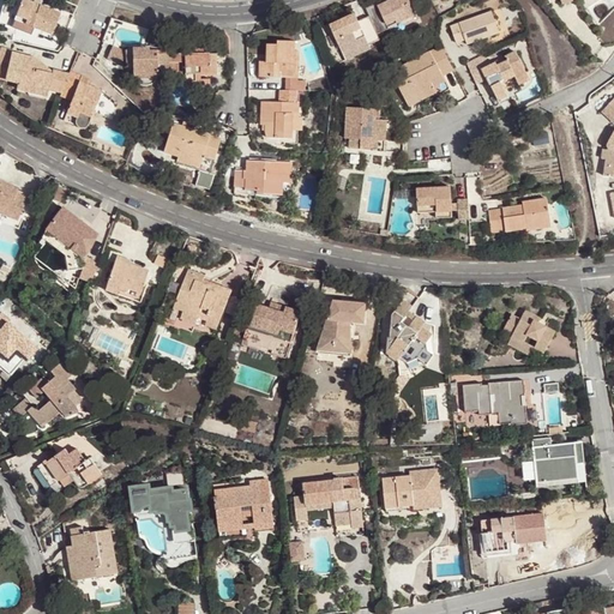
[(34,2),(28,0),(20,0),(14,19),(32,26),(52,34),(60,12),(41,5),(34,2)]
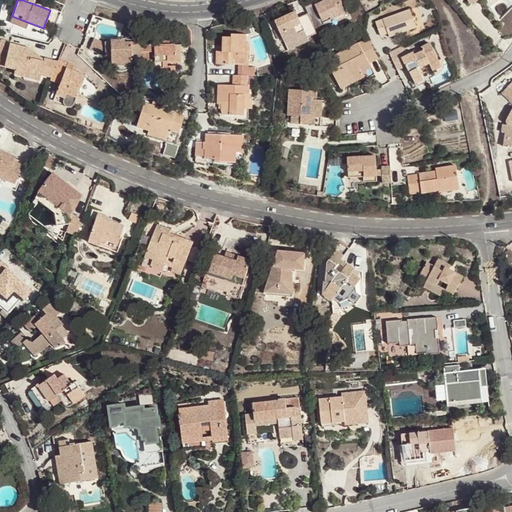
[(314,3),(305,8),(307,11),(309,14),(315,28),(324,23),(346,12),(340,0),(332,0),(326,3),(325,1),(315,6),(314,3)]
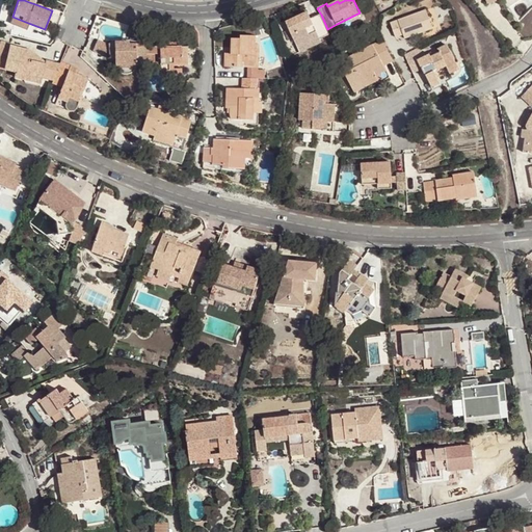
[(391,23),(396,37),(403,34),(405,38),(432,28),(426,10),(391,23)]
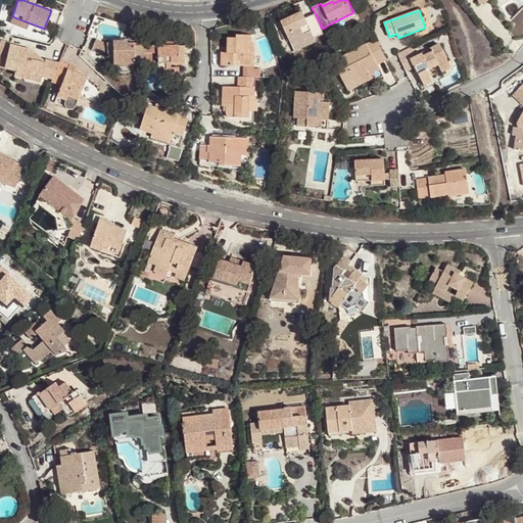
[(302,12),(281,21),(290,42),(312,32),(315,38),(324,33),(322,29),(316,14),(305,19),(304,15),(302,12)]
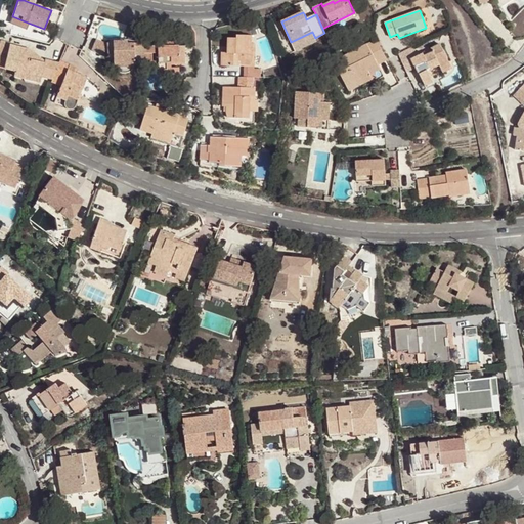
[(354,12),(332,24),(333,28),(356,16),(354,12)]
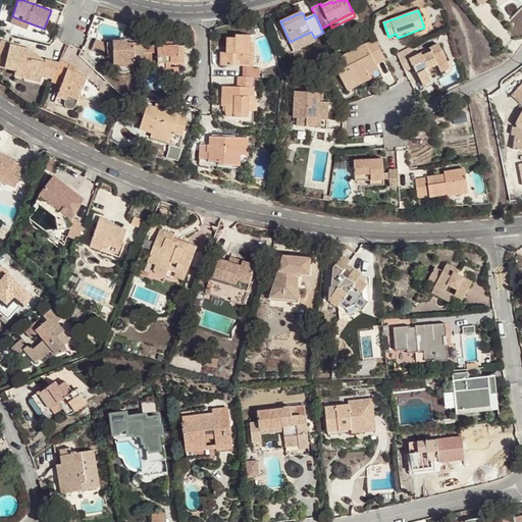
[(28,22),(12,16),(9,22),(25,29),(28,22)]
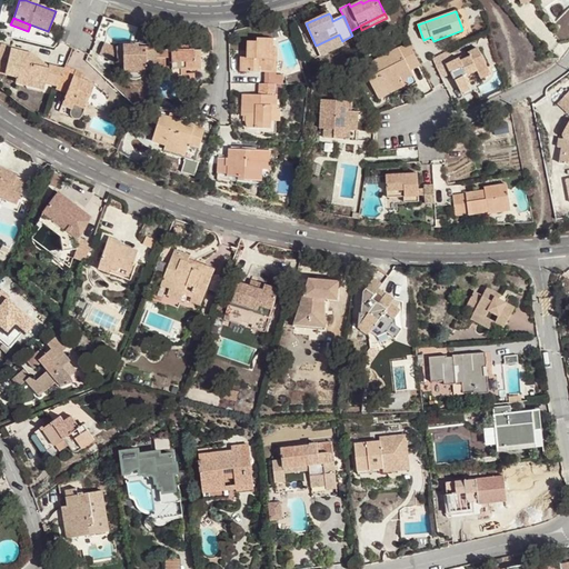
[(199,30),(199,40),(212,40),(212,36),(211,33),(209,31),(207,30),(199,30)]
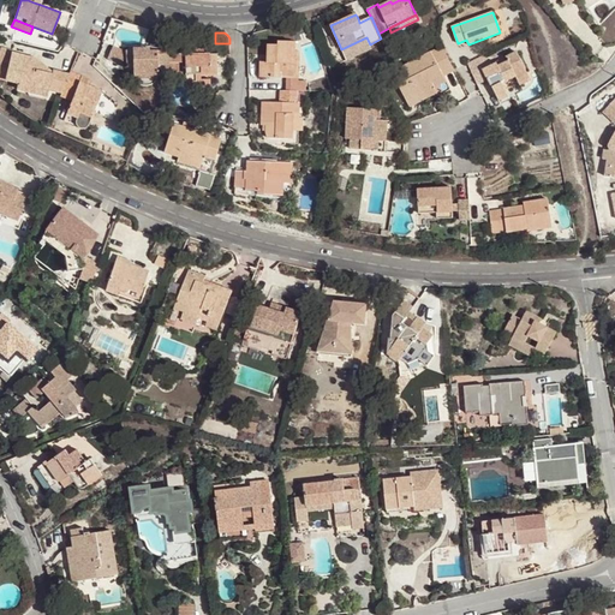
[(366,37),(341,49),(346,59),(371,47),(370,45),(366,37)]
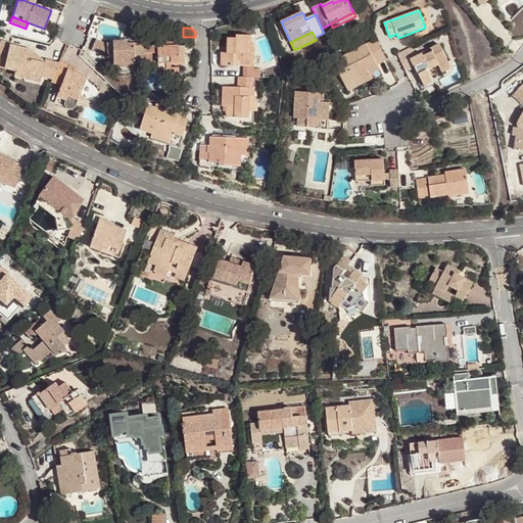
[(221,53),(221,65),(243,66),(250,66),(250,53),(247,53),(247,44),(250,44),(250,35),(236,36),(236,39),(228,39),(228,48),(232,48),(232,53),(228,53),(221,53)]
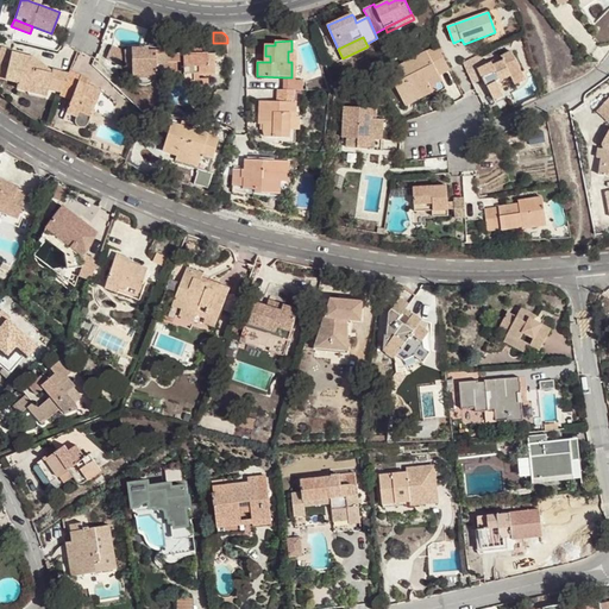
[(183,52),(167,54),(168,74),(176,74),(176,62),(183,61),(183,75),(193,75),(193,71),(199,71),(199,75),(214,74),(213,52),(201,54),(201,44),(183,45),(183,52)]
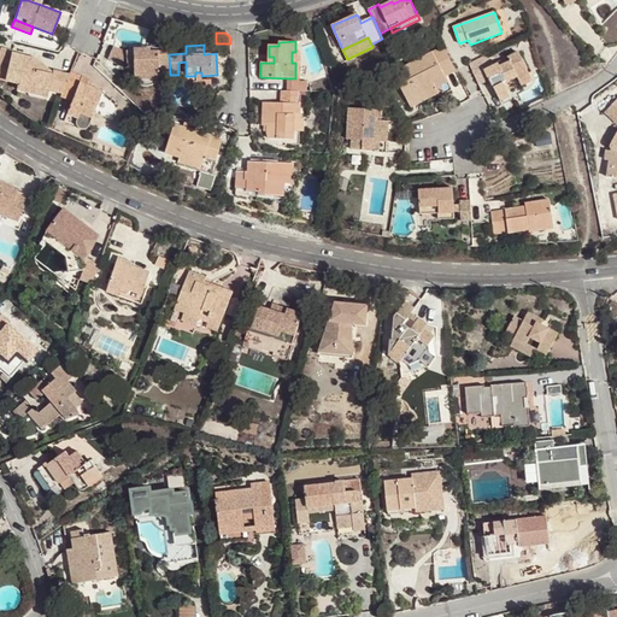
[(444,45),(398,68),(404,80),(399,83),(407,100),(415,97),(412,90),(438,78),(440,84),(447,81),(445,76),(442,71),(454,66),(444,45)]
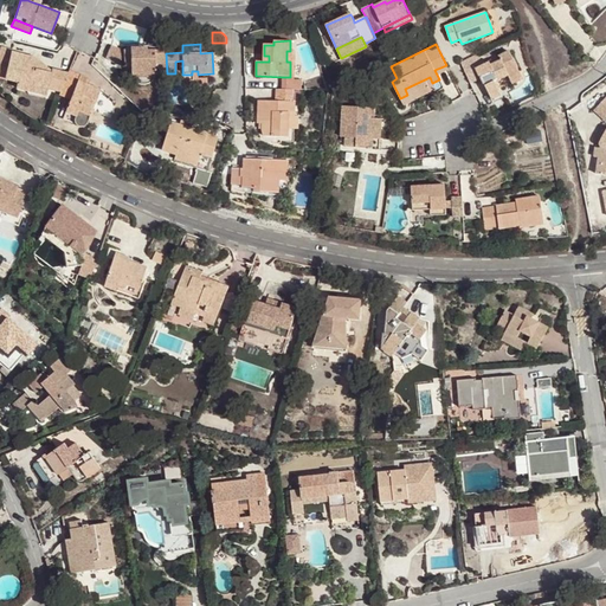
[(60,92),(68,73),(52,70),(51,72),(33,68),(36,58),(12,51),(12,49),(1,46),(0,50),(0,77),(5,78),(5,77),(17,81),(15,86),(27,90),(28,84),(47,89),(60,92)]
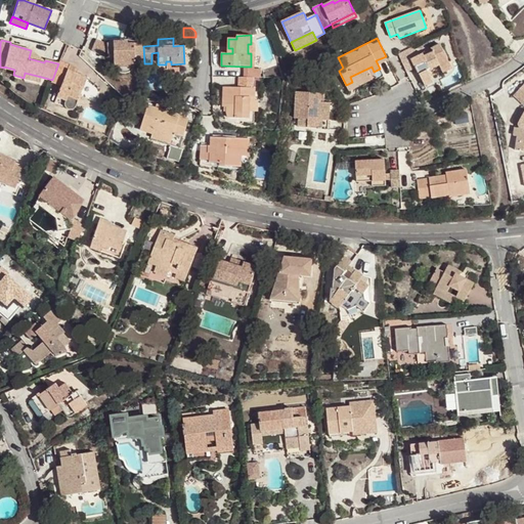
[(91,49),(103,55),(106,49),(106,44),(96,40),(91,49)]
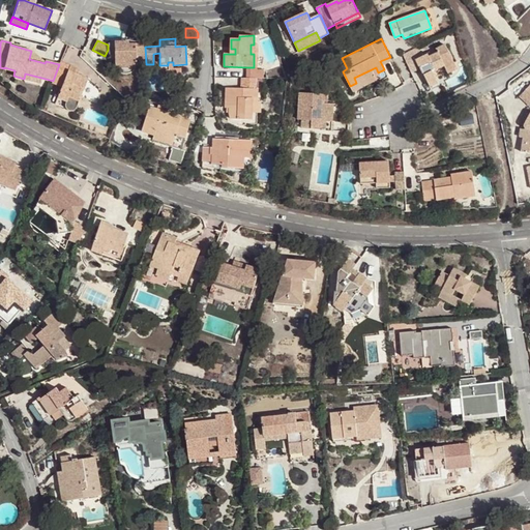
[(146,64),(145,47),(136,47),(136,43),(128,43),(128,41),(114,41),(108,43),(108,45),(108,50),(108,57),(115,60),(135,59),(135,64),(146,64)]
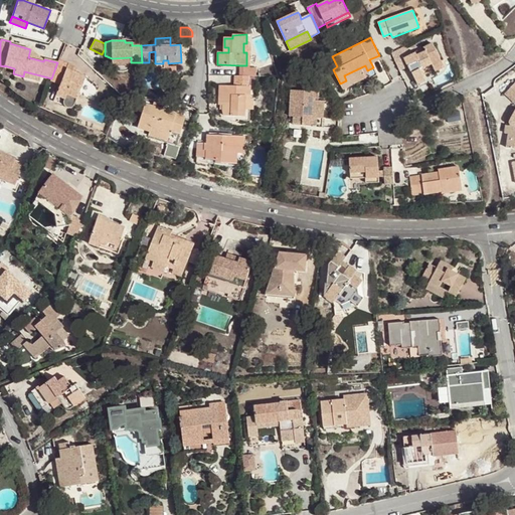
[(249,44),(246,43),(243,43),(243,52),(246,52),(246,65),(239,65),(239,67),(241,67),(249,67),(249,44)]
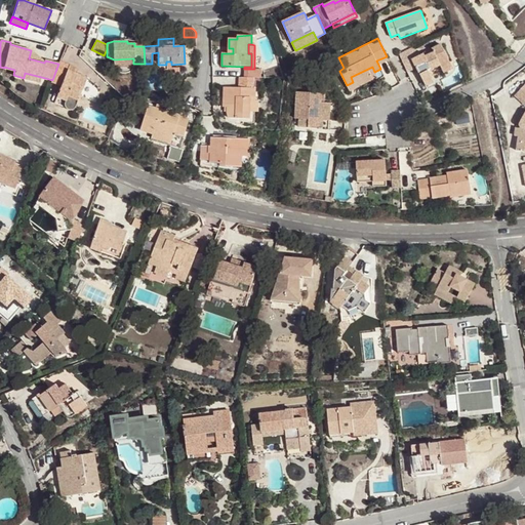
[(423,54),(412,59),(426,86),(434,82),(429,72),(441,67),(442,70),(450,65),(440,44),(431,48),(433,52),(425,56),(423,54)]
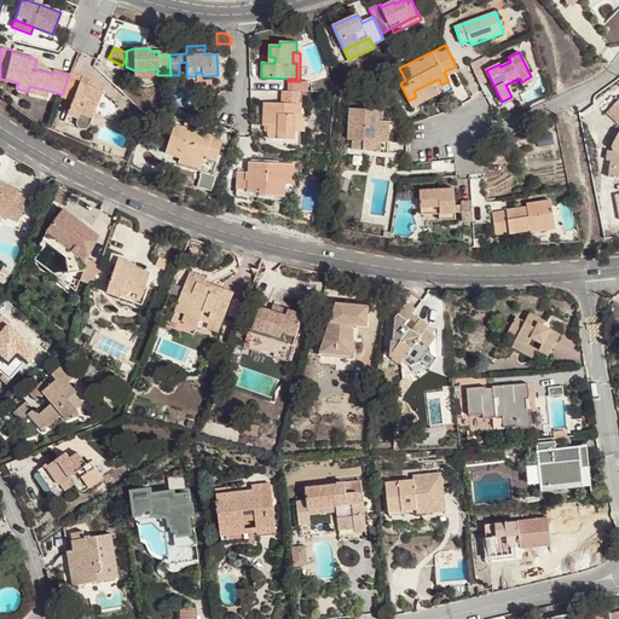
[(486,55),(470,63),(475,75),(484,70),(481,64),(489,59),(486,55)]
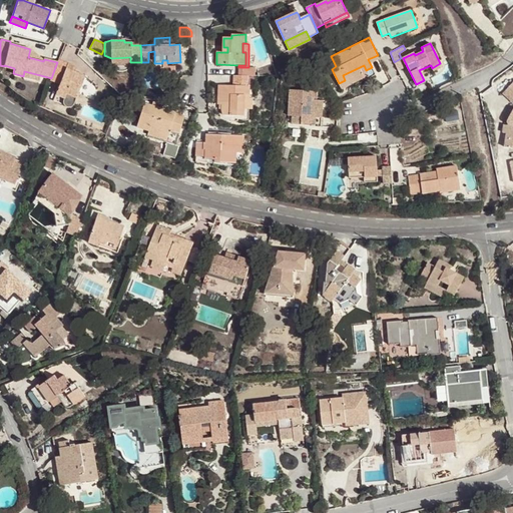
[(30,49),(28,57),(43,61),(30,49)]
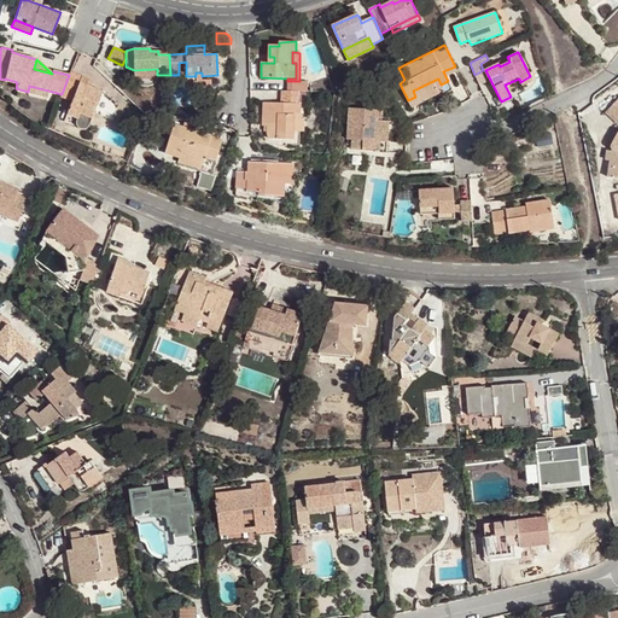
[(455,66),(443,71),(445,76),(456,70),(455,66)]
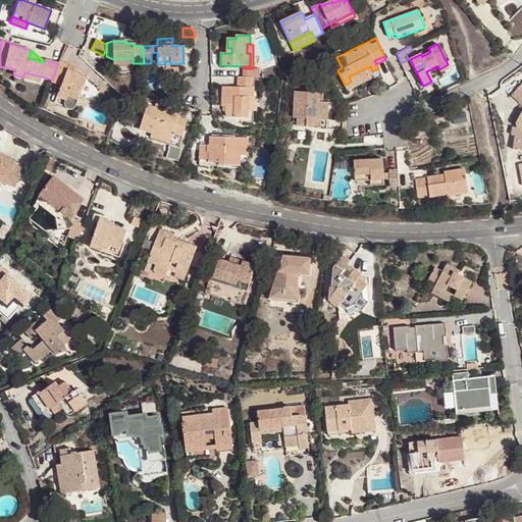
[(133,58),(113,59),(113,66),(134,66),(133,63),(133,58)]
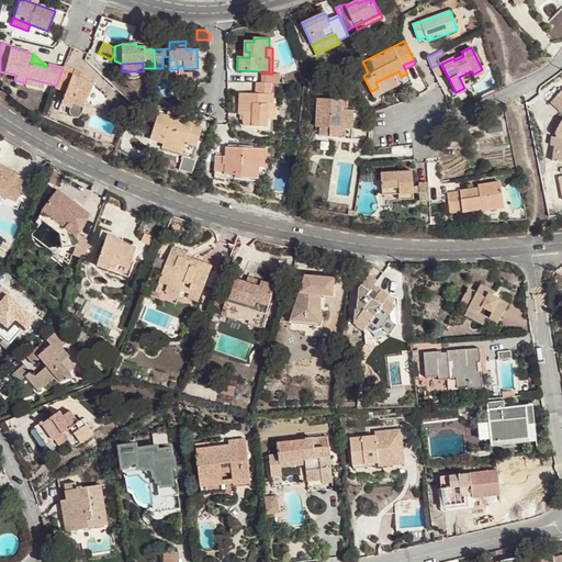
[(439,64),(431,68),(436,78),(444,74),(439,64)]
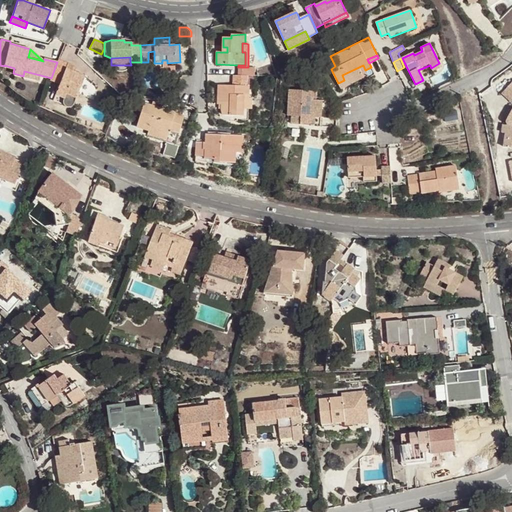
[(59,84),(55,94),(64,98),(66,93),(76,97),(84,75),(74,71),(75,67),(58,60),(57,62),(51,78),(50,80),(59,84)]
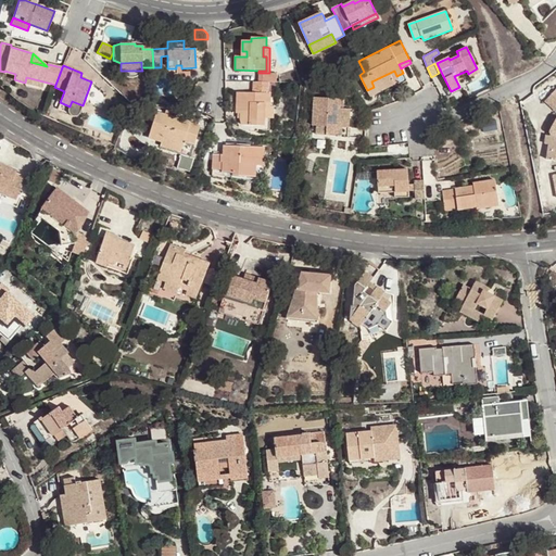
[(371,81),(374,87),(396,76),(394,71),(371,81)]
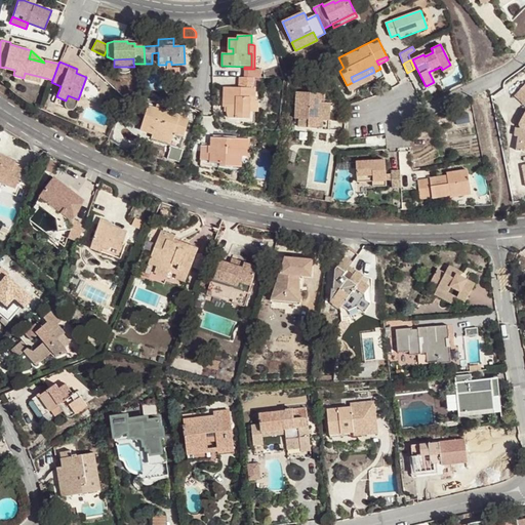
[(246,69),(246,77),(253,77),(255,77),(261,77),(261,69),(254,69),(246,69)]
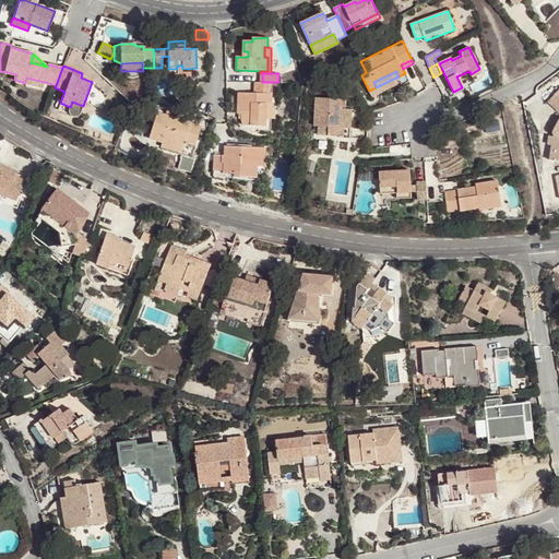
[(26,78),(25,83),(43,87),(44,82),(26,78)]
